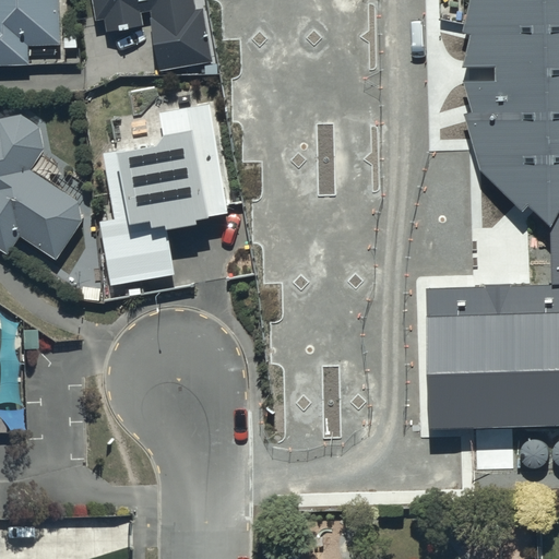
[(0,0),(0,63),(28,63),(28,43),(61,42),(60,0),(0,0)]
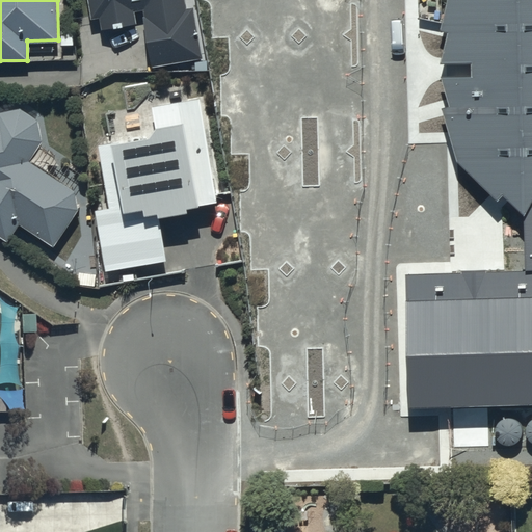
[(155,63),(201,55),(192,6),(187,7),(185,0),(90,0),(94,16),(101,15),(104,29),(148,21),(155,63)]
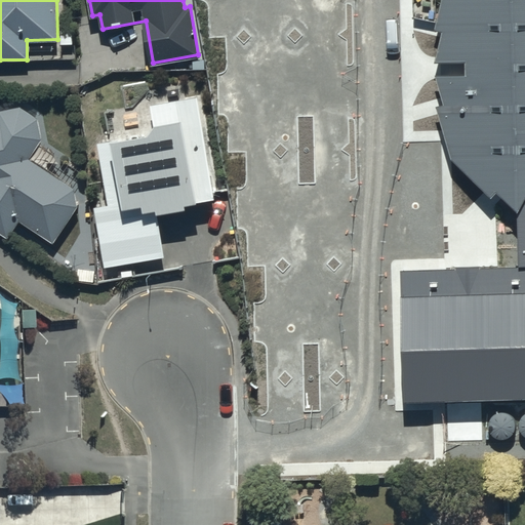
[(404,401),(524,396),(524,0),(441,0),(435,31),(442,33),(435,63),(463,63),(465,77),(435,78),(443,105),(436,108),(451,161),(491,200),(496,194),(515,213),(518,268),(400,271),(404,401)]
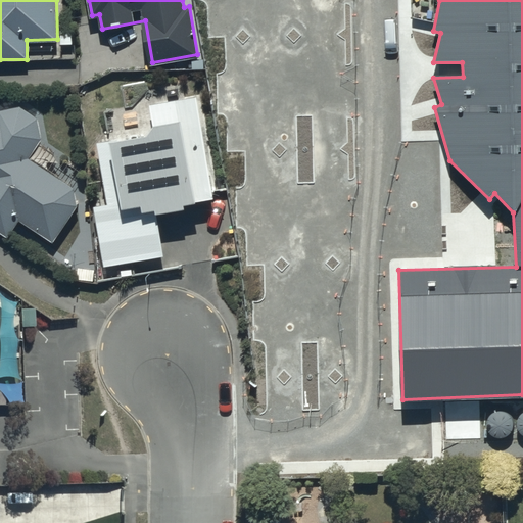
[(187,197),(215,193),(199,94),(151,101),(155,129),(97,138),(107,203),(94,205),(103,264),(167,254),(160,208),(188,204),(187,197)]
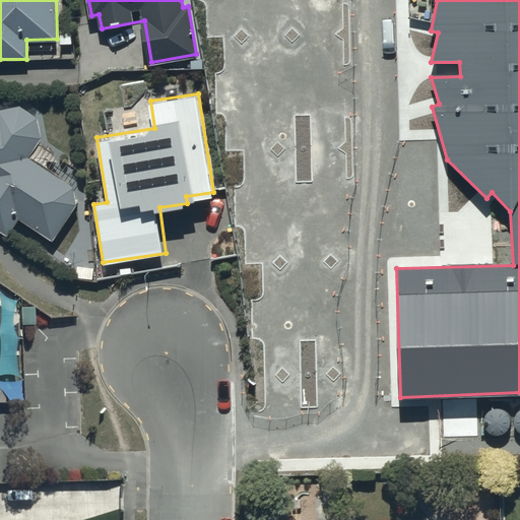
[(0,228),(10,235),(19,218),(55,240),(77,201),(75,184),(28,153),(41,133),(38,115),(19,104),(0,108),(0,228)]
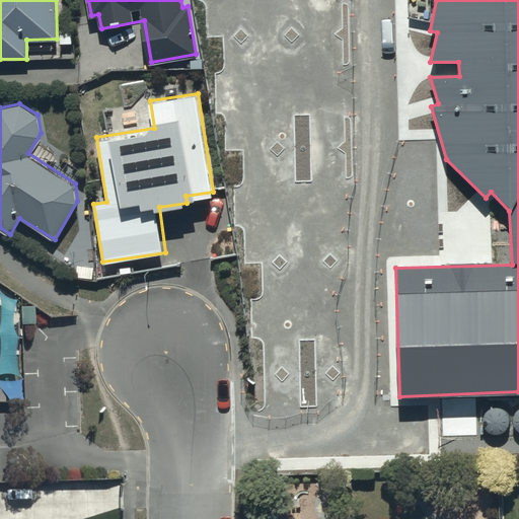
All buildings are outlined.
